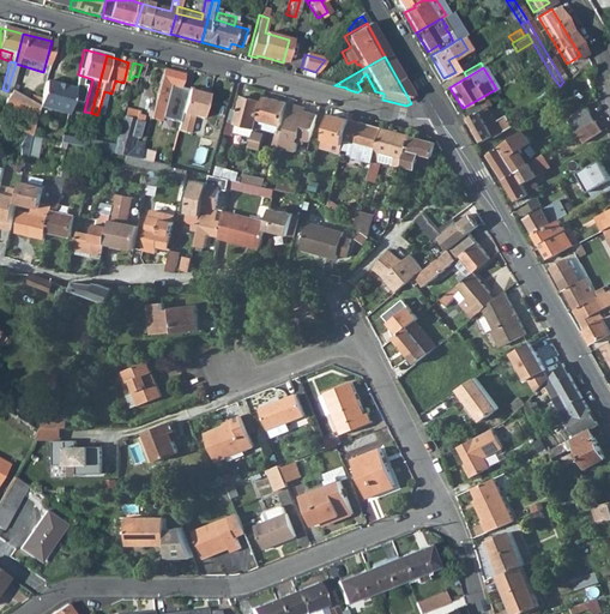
[(179,76),(158,70),(145,118),(145,119),(158,122),(159,119),(175,124),(183,94),(174,91),(179,76)]
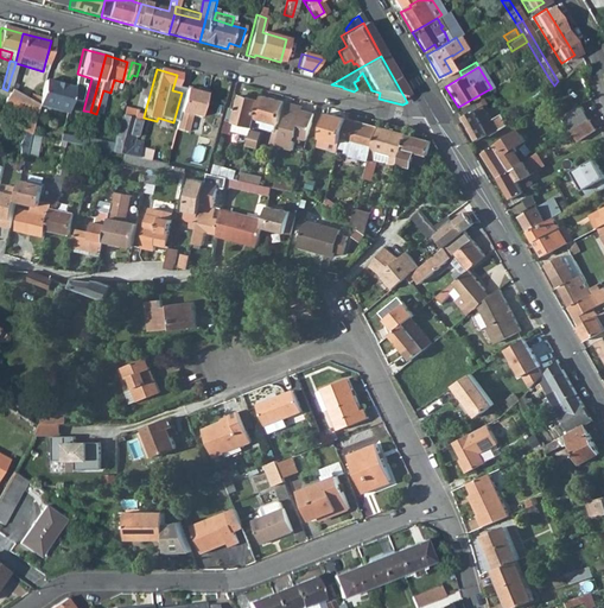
[(70,89),(40,81),(37,95),(35,105),(63,113),(70,89)]
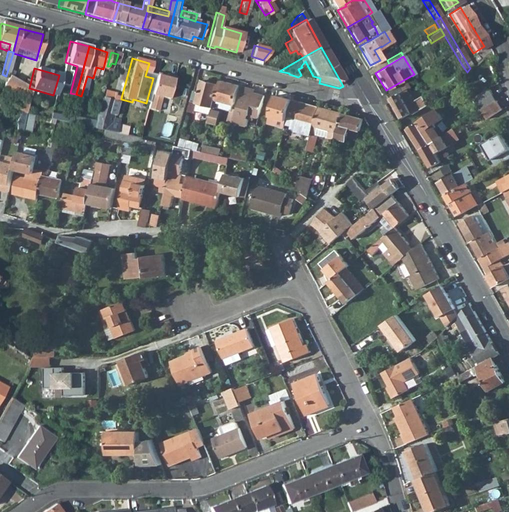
[(162,74),(155,72),(153,78),(146,103),(145,108),(153,110),(157,97),(166,99),(172,75),(162,72),(162,74)]
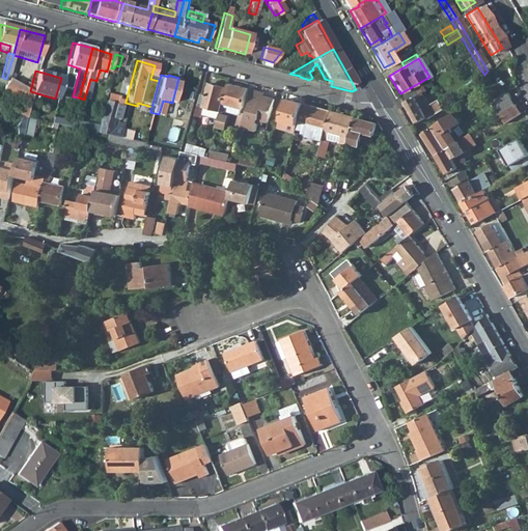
[(30,91),(24,88),(6,79),(2,88),(23,100),(16,113),(24,118),(24,117),(25,113),(30,91)]
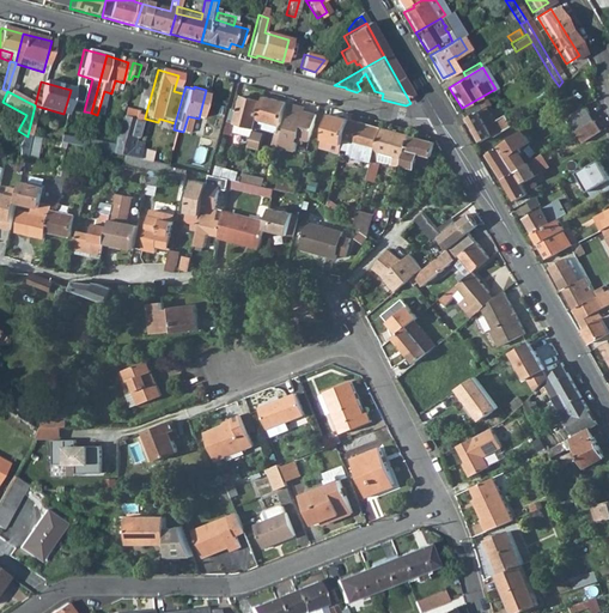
[(29,93),(28,102),(35,105),(37,96),(29,93)]
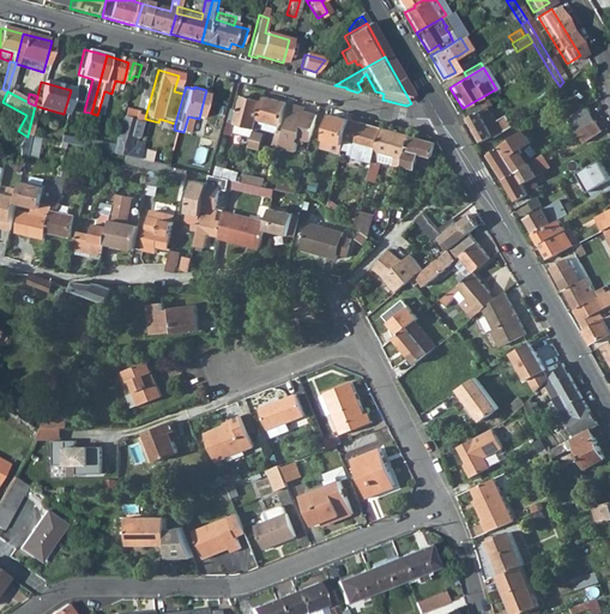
[(234,124),(252,128),(259,103),(237,97),(234,112),(229,109),(229,110),(222,133),(231,136),(234,124)]
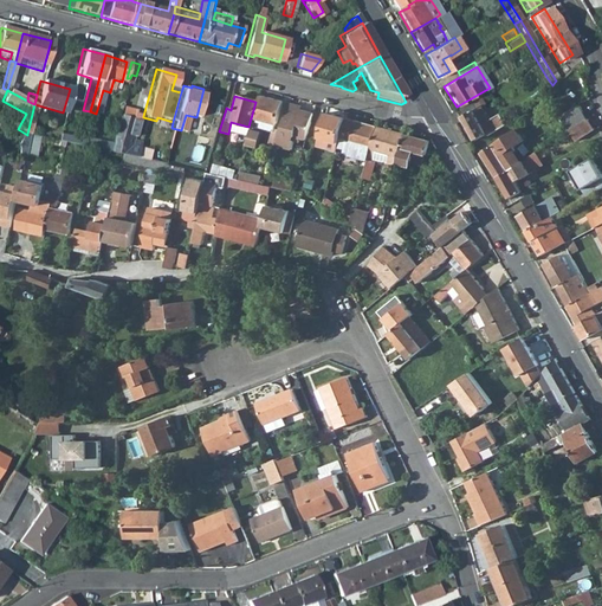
[(257,96),(256,102),(248,127),(243,146),(253,148),(257,133),(253,131),(254,128),(256,123),(253,123),(254,120),(273,124),(278,102),(257,96)]
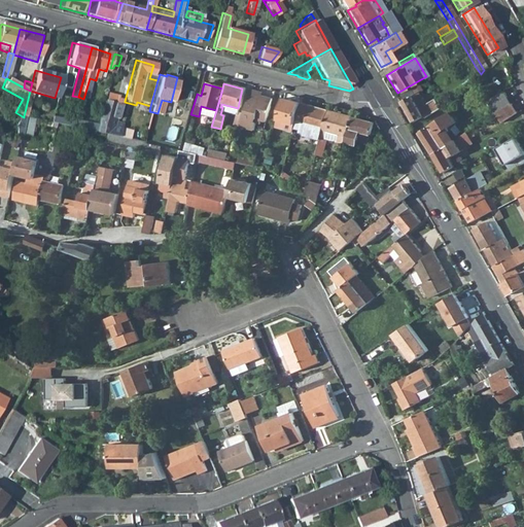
[(396,94),(406,109),(412,121),(420,116),(421,117),(442,106),(435,97),(423,104),(412,84),(397,93),(396,94)]
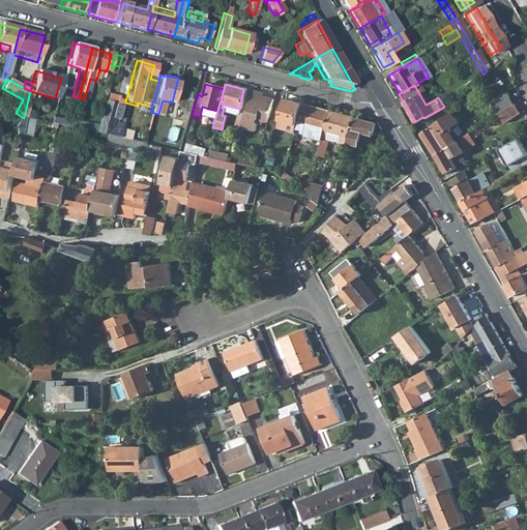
[(271,100),(258,96),(259,93),(250,91),(242,115),(239,127),(239,128),(253,133),(255,122),(256,119),(261,120),(265,122),(271,100)]
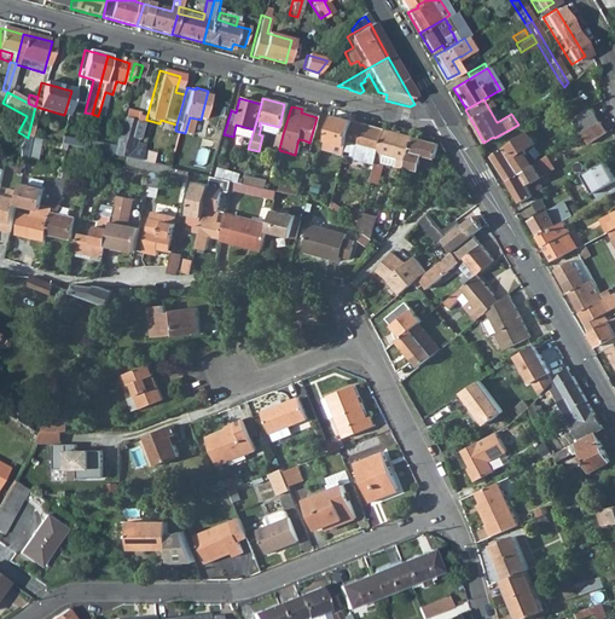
[(596,123),(586,108),(572,117),(580,132),(596,123)]
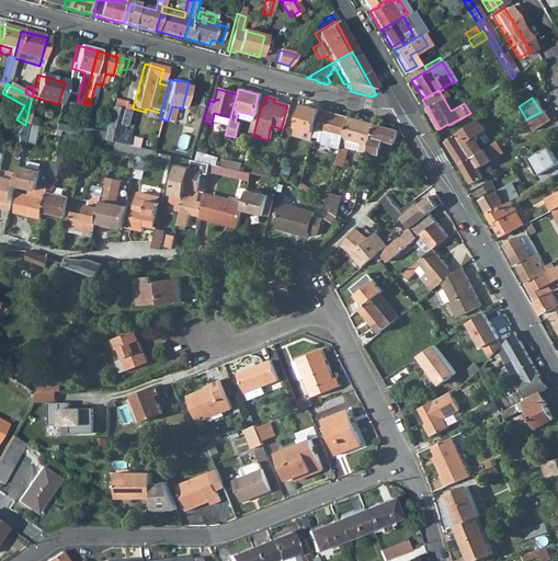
[(110,99),(107,106),(126,112),(128,106),(122,105),(123,102),(110,99)]
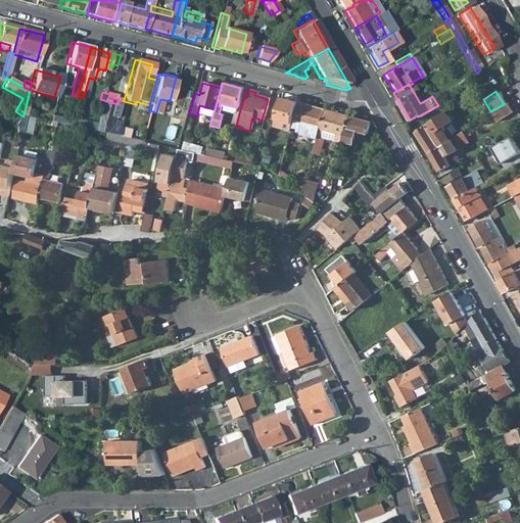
[(278,98),(273,120),(290,125),(295,103),(278,98)]
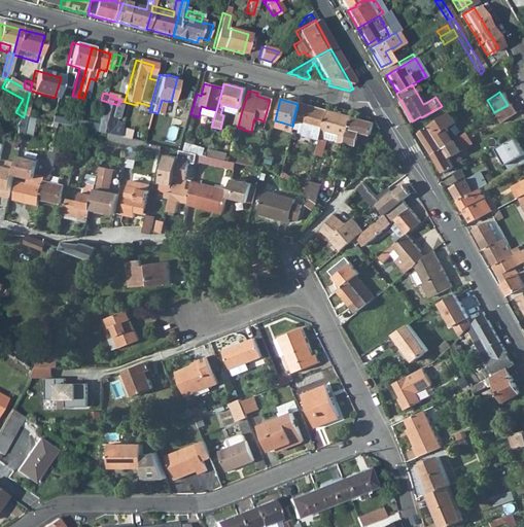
[(101,100),(93,132),(104,135),(115,137),(119,124),(113,123),(113,118),(115,119),(118,105),(101,100)]
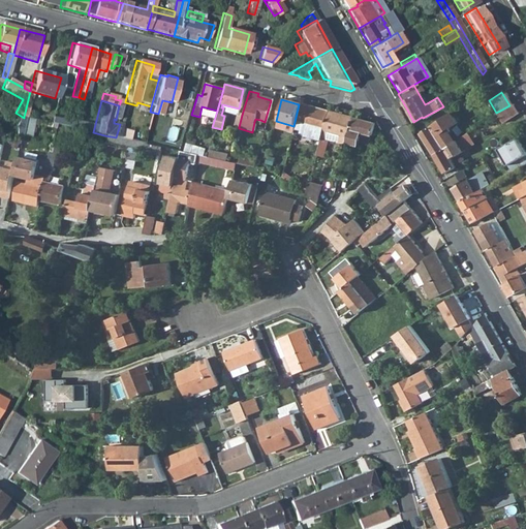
[(239,109),(222,104),(221,107),(223,107),(222,112),(236,115),(236,114),(239,109)]
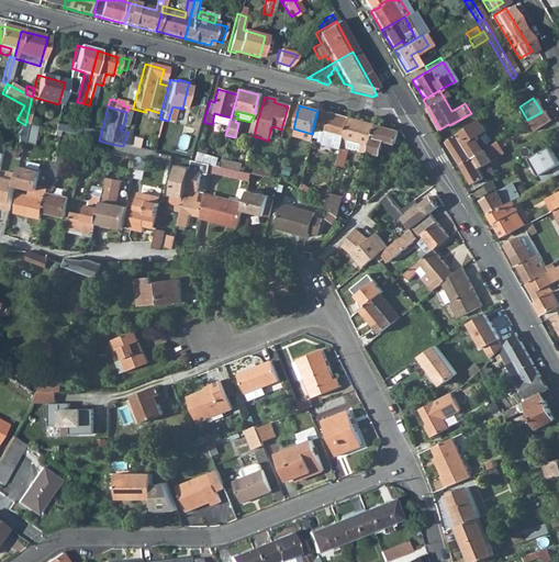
[(321,139),(322,134),(338,138),(338,141),(335,139),(331,154),(337,156),(347,119),(323,112),(317,111),(312,134),(311,137),(321,139)]
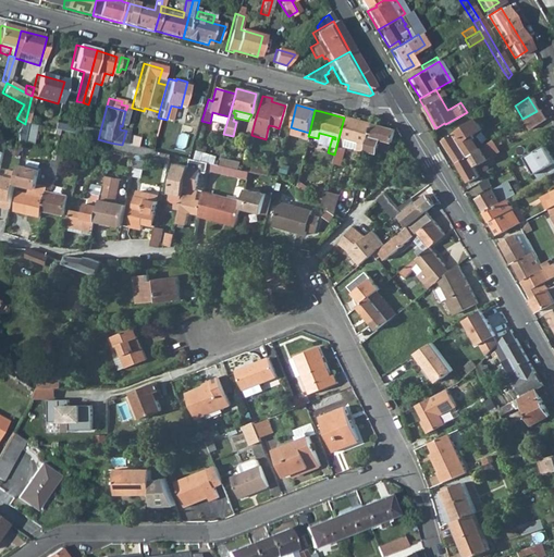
[(521,120),(527,128),(542,119),(537,110),(537,111),(522,119),(521,120)]
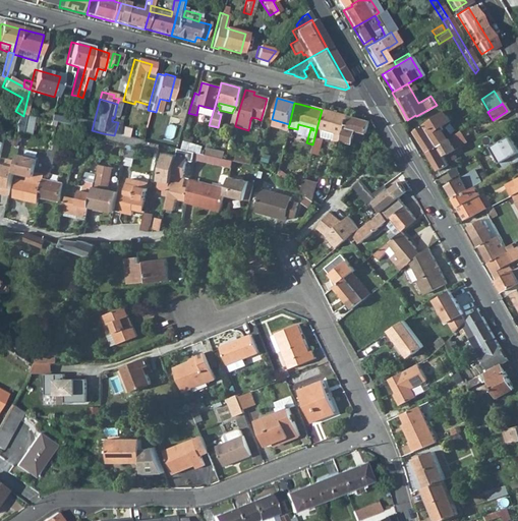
[(341,135),(345,117),(325,111),(322,110),(312,145),(310,154),(317,156),(318,151),(319,151),(321,140),(319,139),(320,137),(322,130),(341,135)]
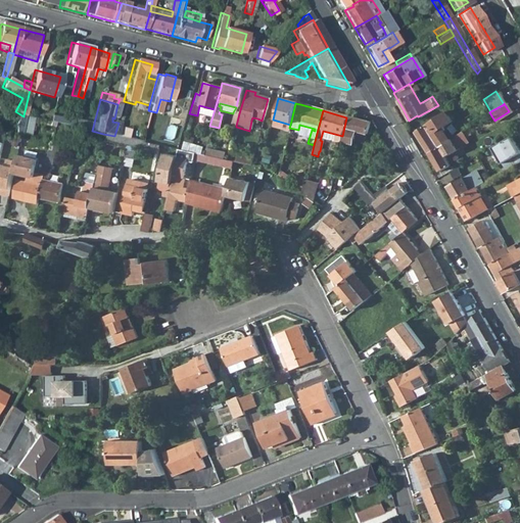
[(445,141),(439,132),(442,130),(440,127),(450,122),(443,111),(415,131),(427,152),(445,141)]
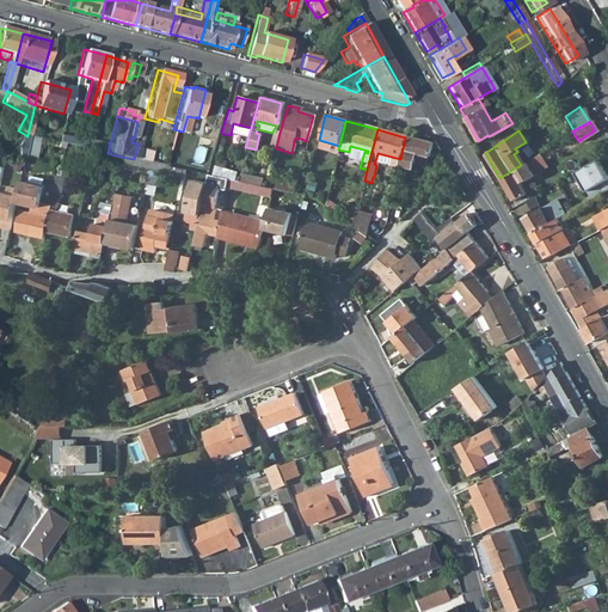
[(269,146),(276,147),(280,133),(272,132),(272,133),(269,146)]
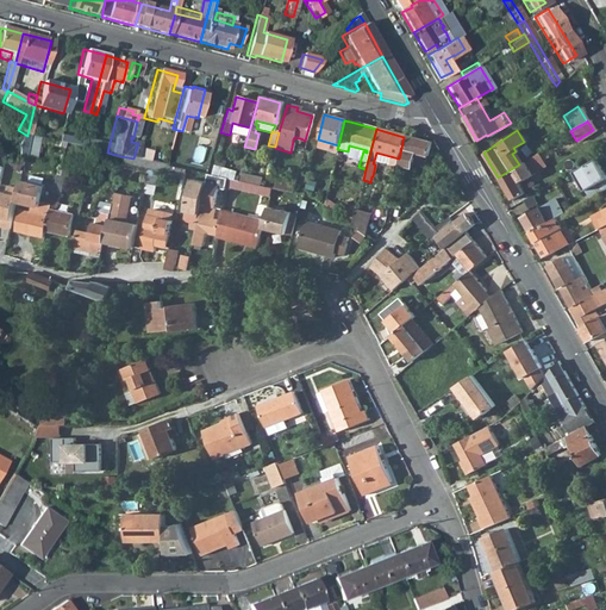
[(23,156),(33,160),(38,137),(27,135),(27,136),(27,137),(23,156)]
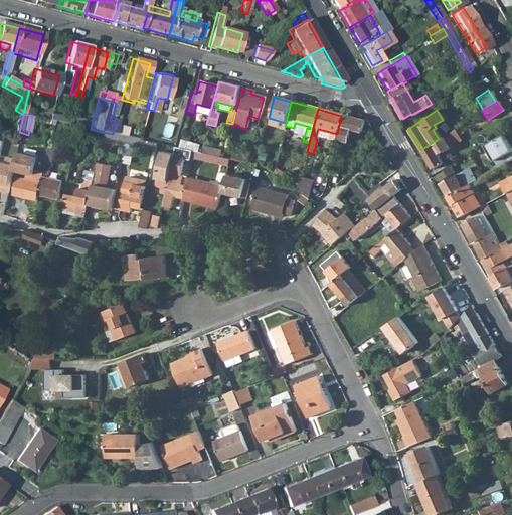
[(68,124),(69,119),(48,114),(47,120),(52,121),(68,124)]
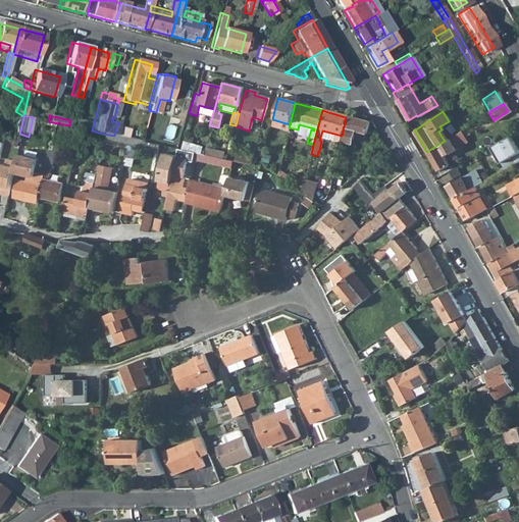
[(346,117),(342,136),(340,143),(350,145),(351,141),(353,132),(363,135),(364,135),(367,122),(353,119),(346,117)]
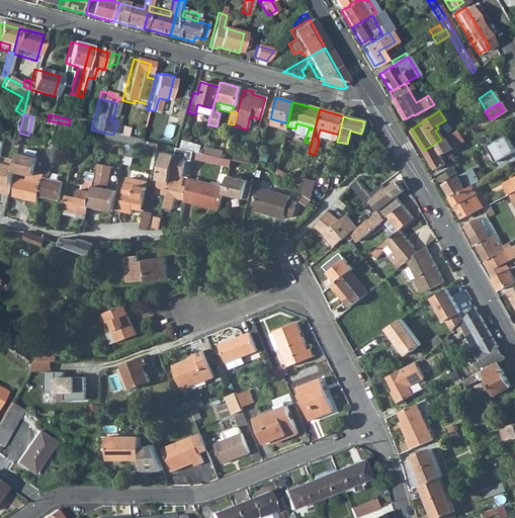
[(83,128),(84,121),(70,118),(70,119),(69,124),(77,126),(83,128)]
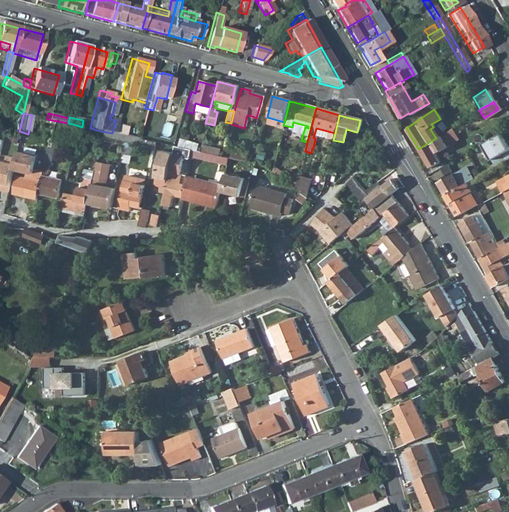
[(116,125),(113,134),(121,135),(123,127),(116,125)]
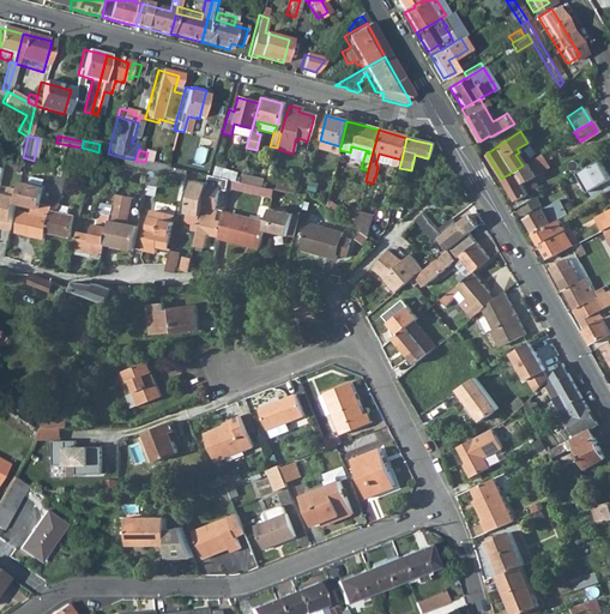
[(402,160),(379,154),(376,162),(399,168),(402,160)]
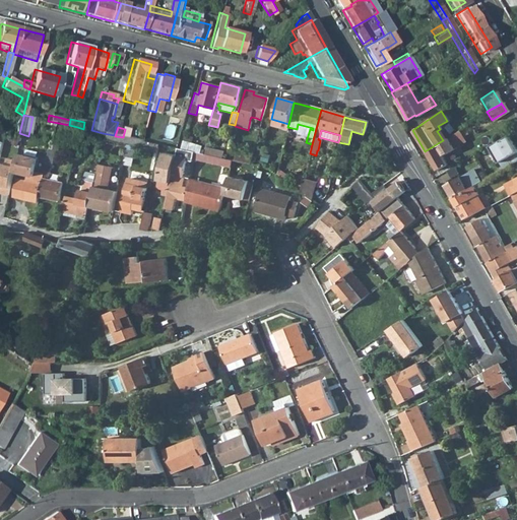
[(465,140),(459,130),(447,137),(453,147),(465,140)]
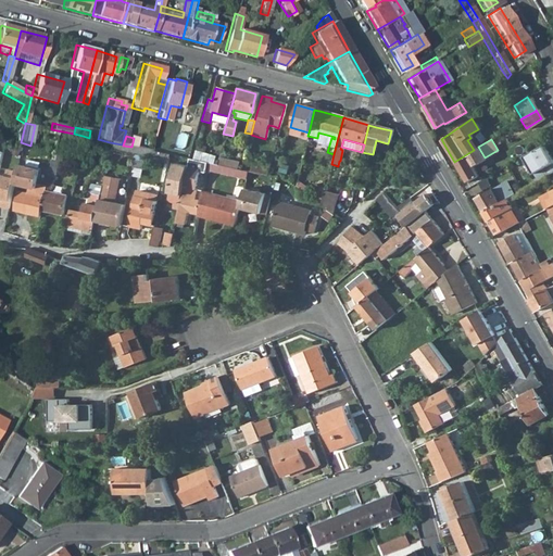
[(374,150),(385,153),(387,143),(376,140),(374,150)]
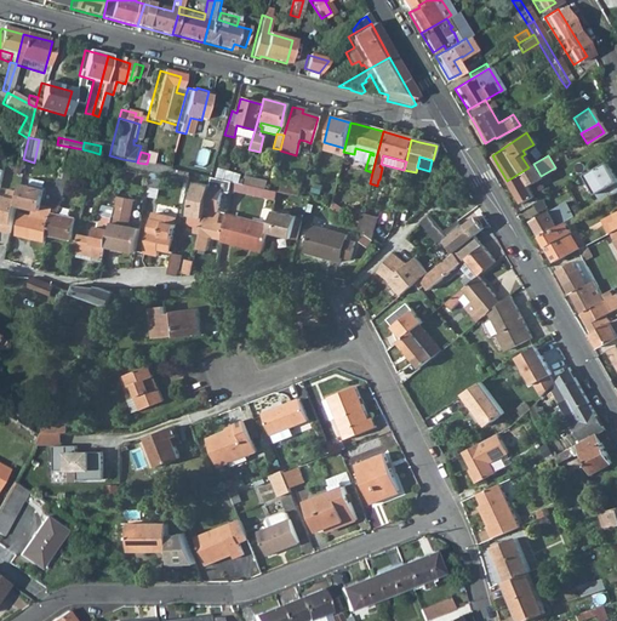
[(137,163),(136,161),(123,159),(121,166),(149,172),(152,165),(150,165),(147,164),(137,163)]
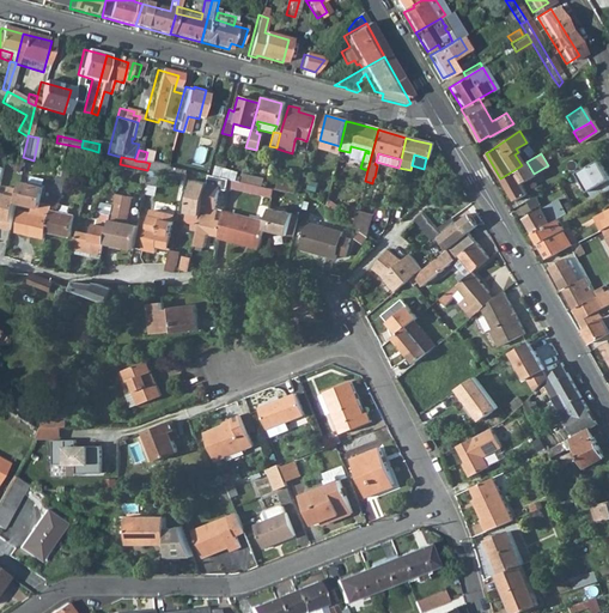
[(223,168),(225,161),(215,158),(213,165),(223,168)]
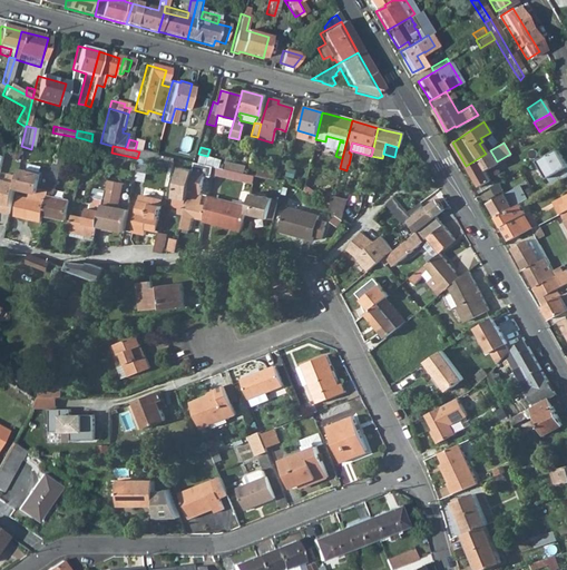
[(556,148),(535,159),(545,177),(566,166),(556,148)]
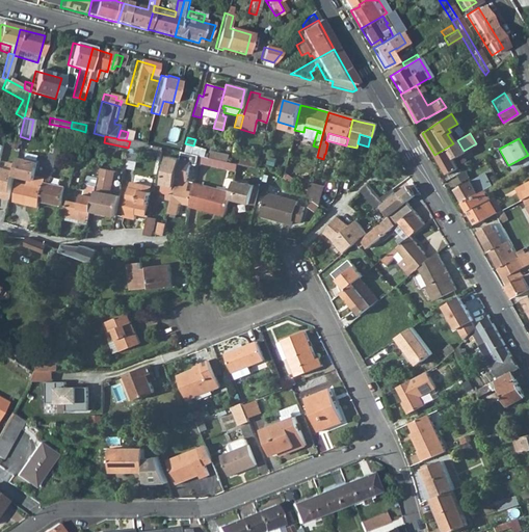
[(457,140),(453,143),(434,155),(446,174),(456,167),(451,159),(464,151),(457,140)]
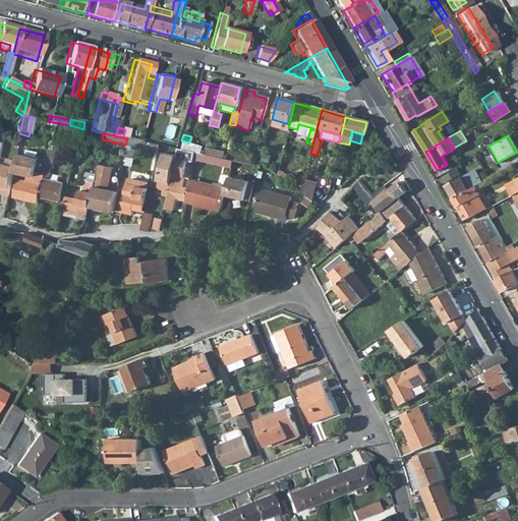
[(138,141),(127,138),(125,145),(152,151),(153,145),(148,143),(138,141)]
